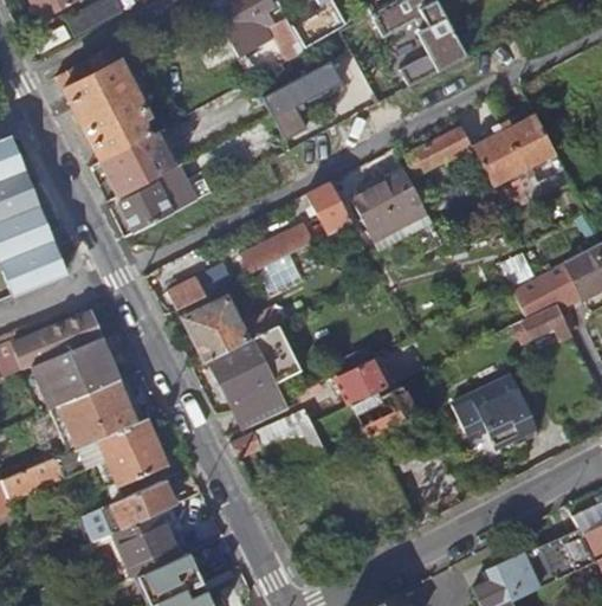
[(31,0),(41,20),(77,0),(31,0)]
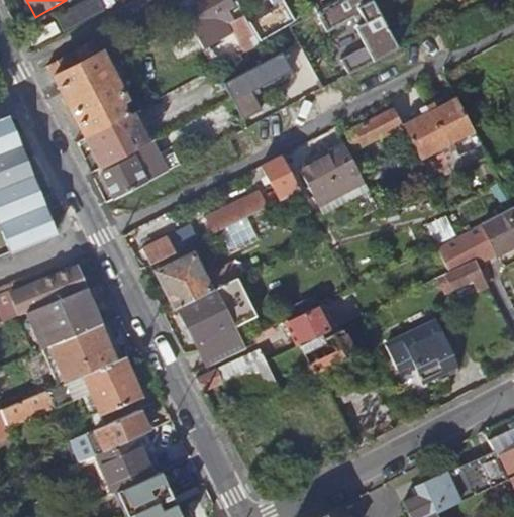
[(224,39),(213,19),(233,7),(229,0),(207,0),(187,11),(196,28),(194,29),(208,56),(213,53),(210,46),(224,39)]
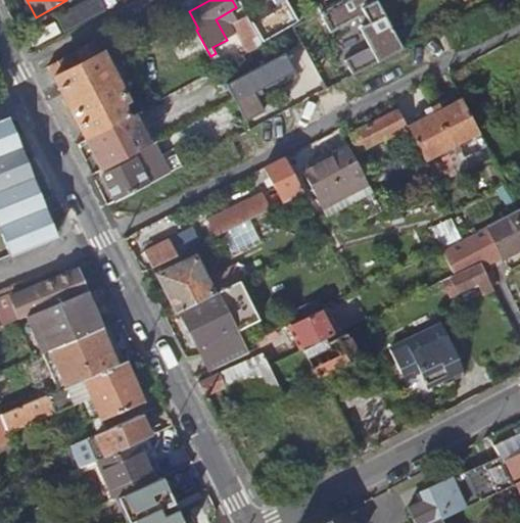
[(317,15),(309,0),(273,0),(279,8),(251,24),(264,44),(294,28),(317,15)]
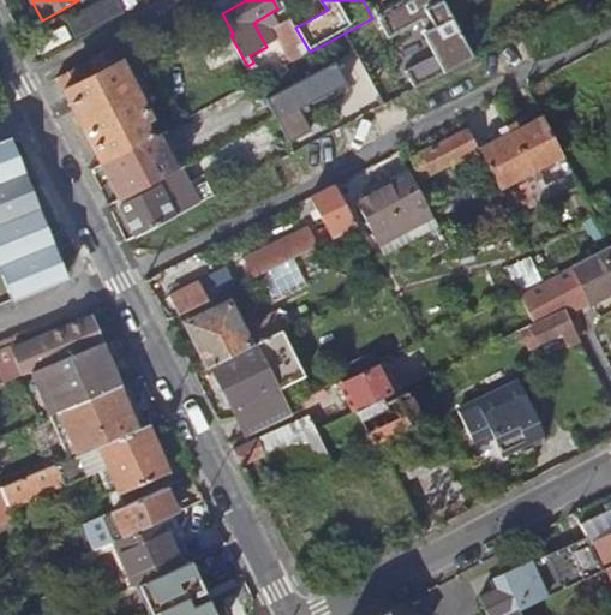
[(376,16),(384,11),(379,0),(371,5),(375,16),(376,16)]
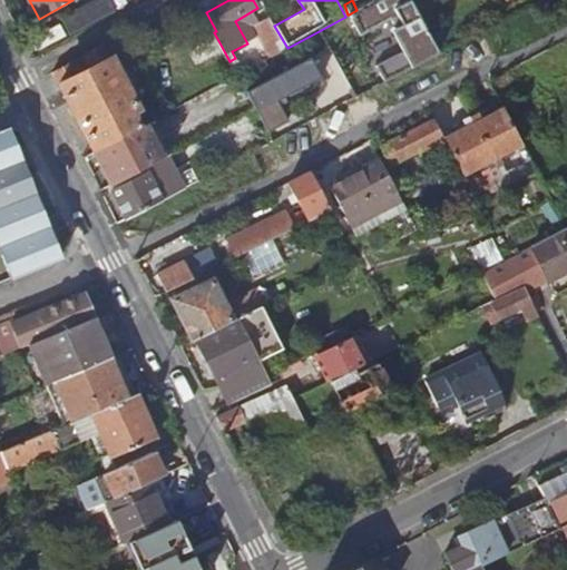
[(375,0),(357,10),(349,15),(361,37),(392,20),(408,51),(378,68),(385,82),(440,55),(410,0),(375,0)]
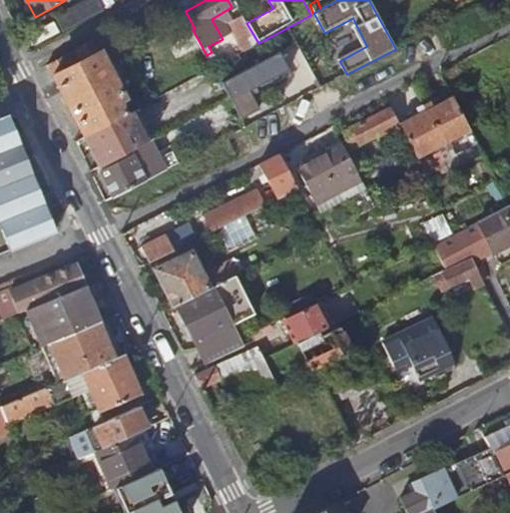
[(246,23),(243,17),(229,25),(243,51),(259,43),(246,23)]
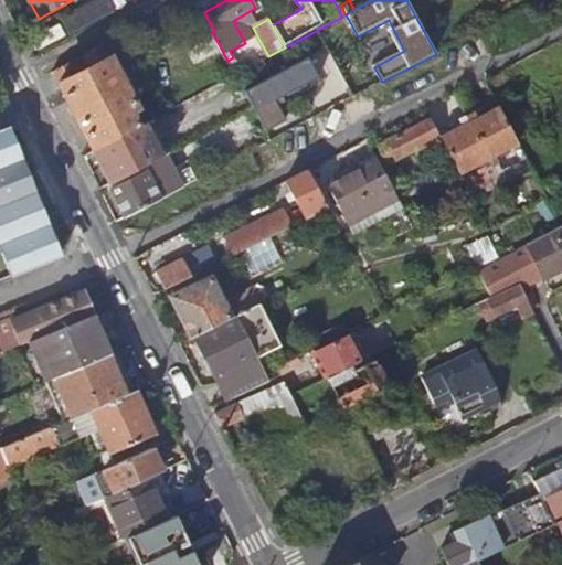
[(147,98),(128,61),(117,67),(113,57),(112,57),(104,43),(53,72),(56,78),(93,150),(139,127),(131,112),(138,108),(136,103),(147,98)]
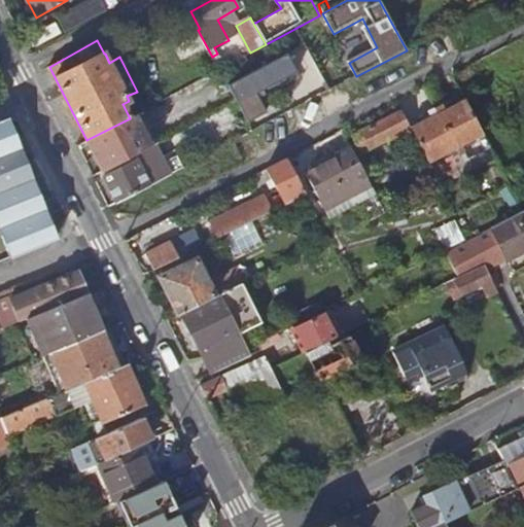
[(287,54),(228,84),(236,100),(248,123),(267,112),(256,94),(297,71),(287,54)]
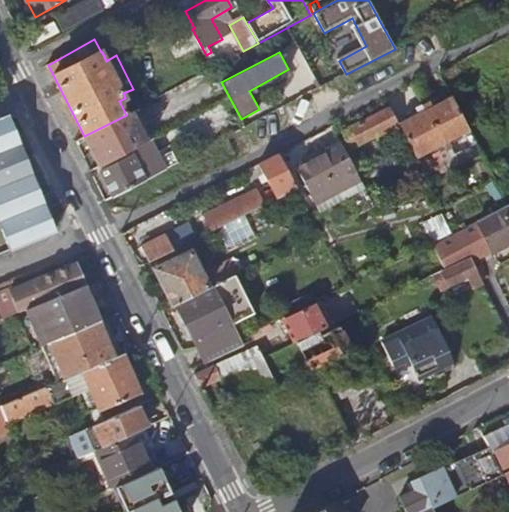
[(444,144),(471,131),(464,117),(454,98),(427,112),(444,144)]
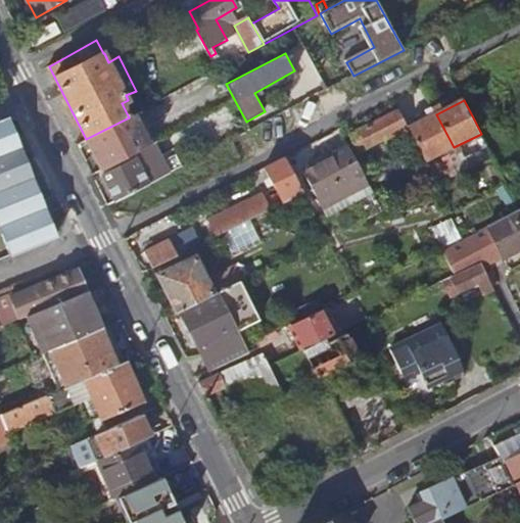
[(362,152),(409,128),(398,110),(352,137),(362,152)]
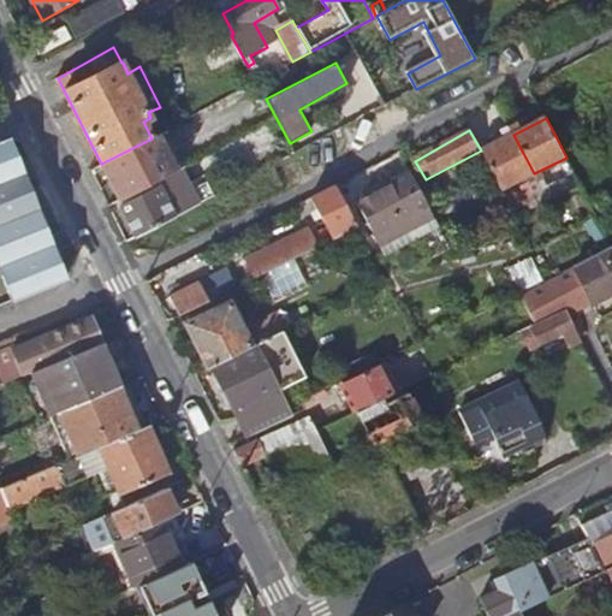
[(0,230),(55,206),(18,132),(0,140),(0,230)]
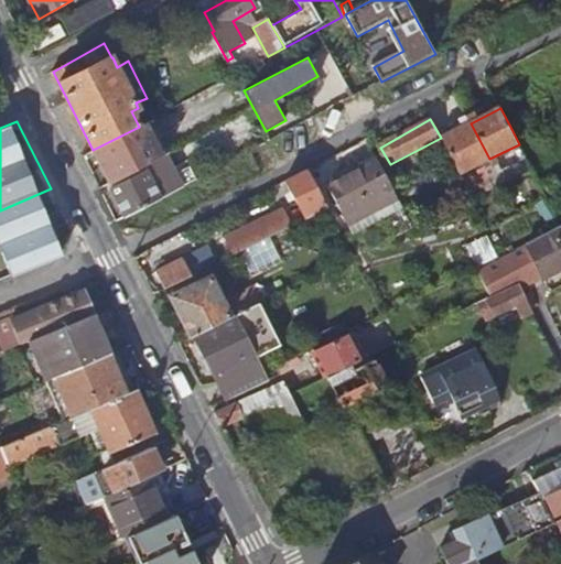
[(460,175),(489,159),(471,123),(441,138),(460,175)]
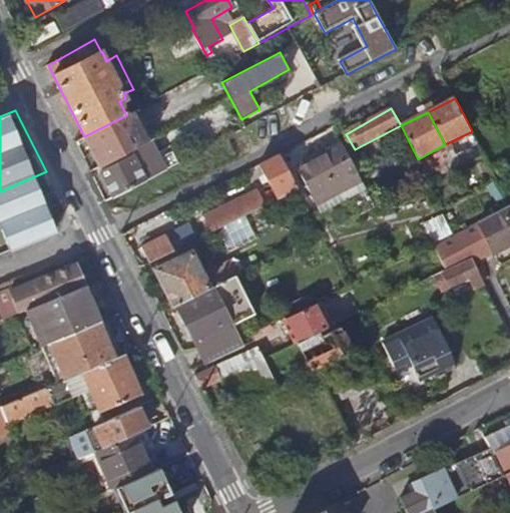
[(144,142),(129,113),(126,115),(84,137),(100,166),(131,149),(144,142)]
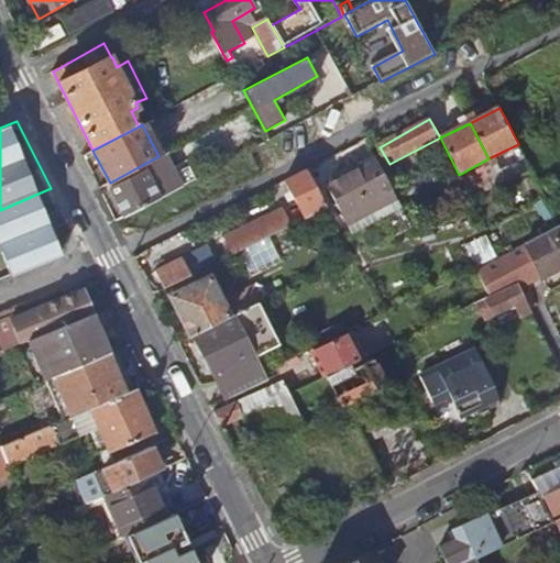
[(125,216),(183,185),(177,173),(166,153),(158,156),(144,164),(147,170),(111,189),(125,216)]
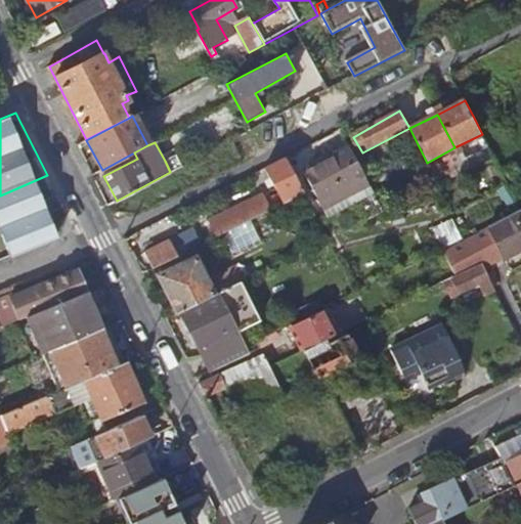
[(365,177),(358,163),(351,149),(305,173),(319,201),(365,177)]
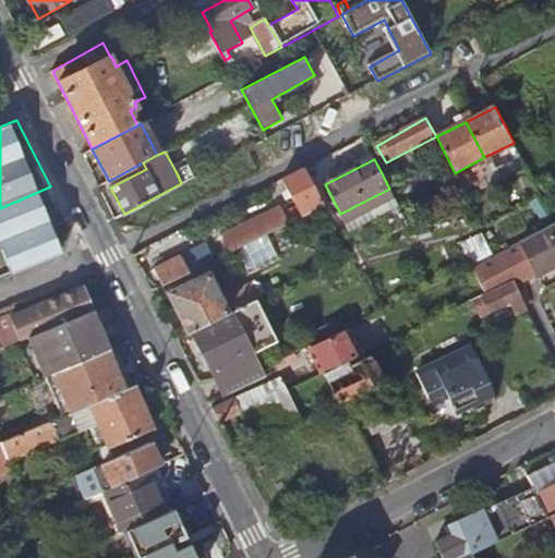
[(521,170),(527,168),(525,161),(518,165),(521,170)]
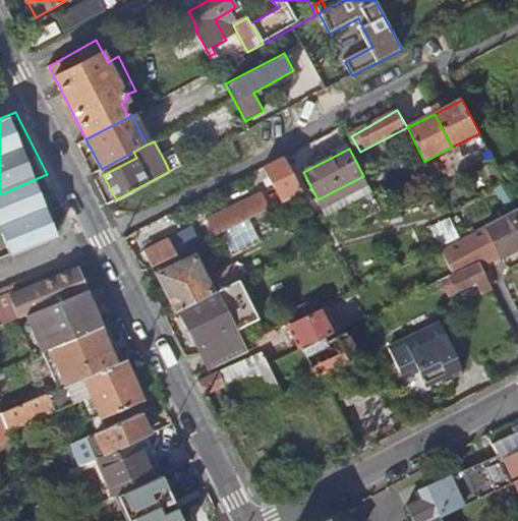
[(164,160),(169,171),(182,165),(176,154),(164,160)]
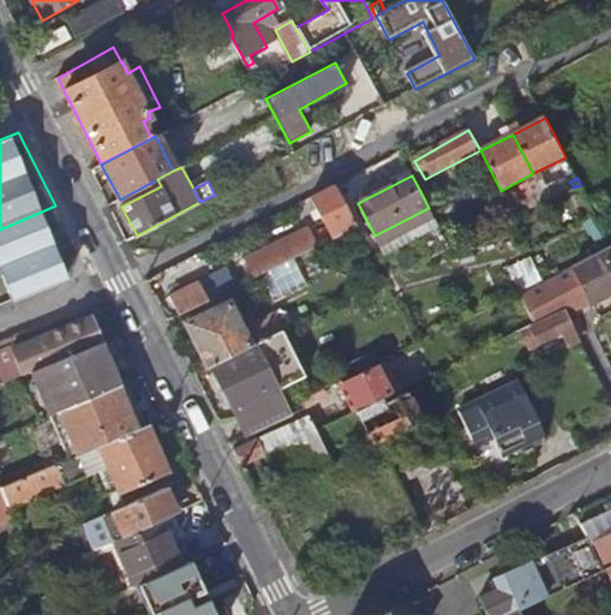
[(294,261),(358,228),(336,186),(313,198),(329,230),(318,236),(316,231),(276,251),(269,250),(247,260),(257,279),(262,276),(286,266),(294,261)]
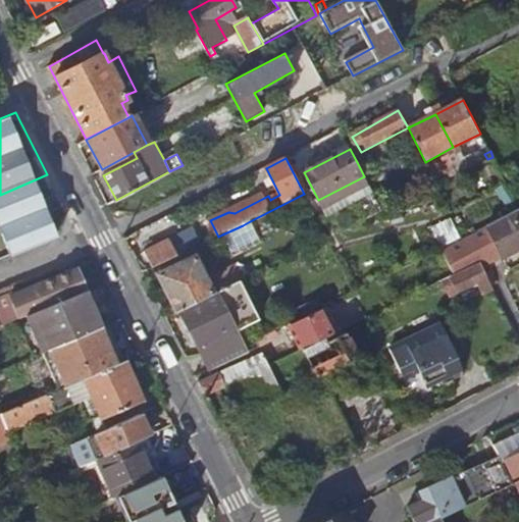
[(465,171),(473,166),(469,158),(460,162),(465,171)]
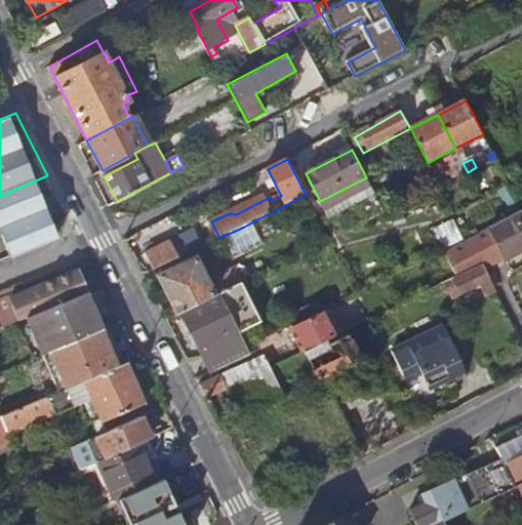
[(455,178),(468,172),(463,163),(450,169),(455,178)]
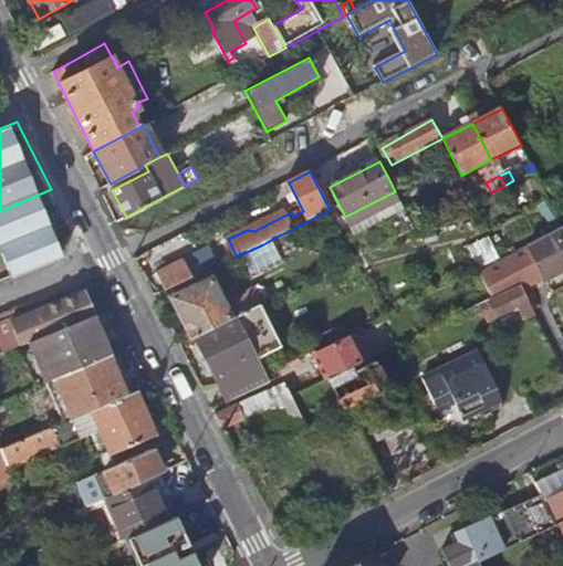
[(395,191),(345,217),(355,236),(405,210),(395,191)]
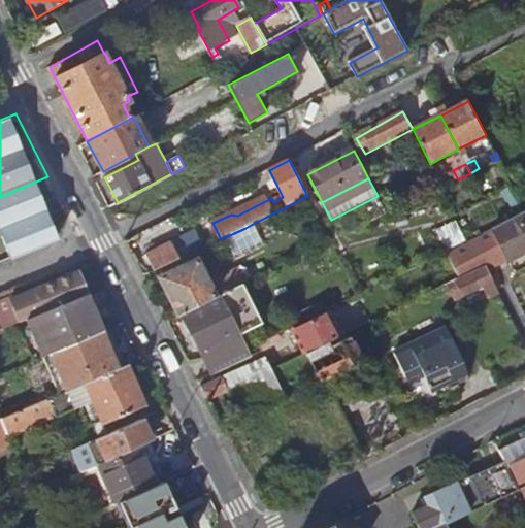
[(459,278),(493,263),(496,261),(499,267),(524,254),(524,211),(448,255),(459,278)]
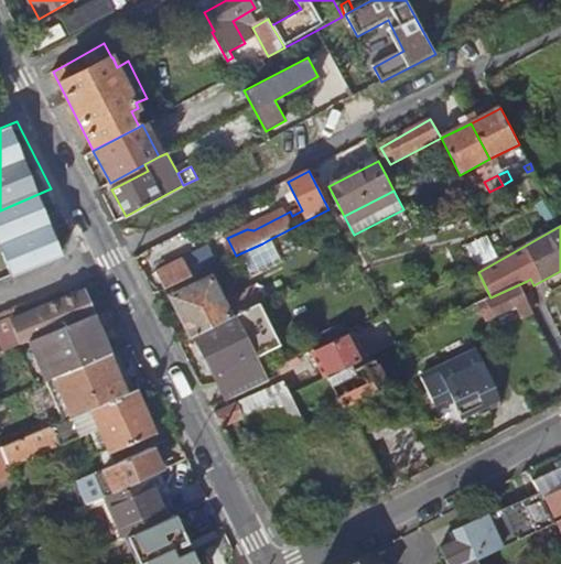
[(471,242),(481,263),(503,253),(492,231),(471,242)]
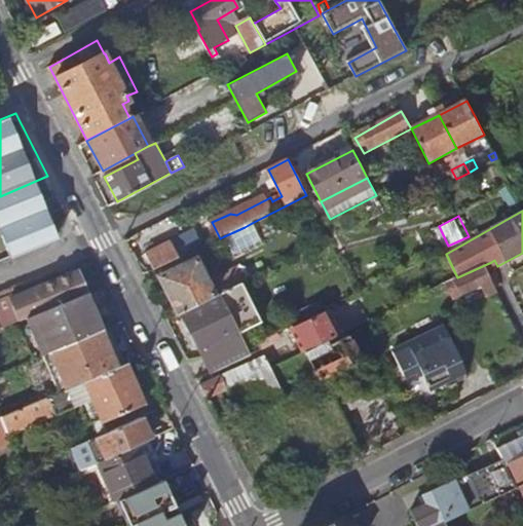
[(245,227),(224,236),(236,261),(264,248),(252,223),(245,227)]
